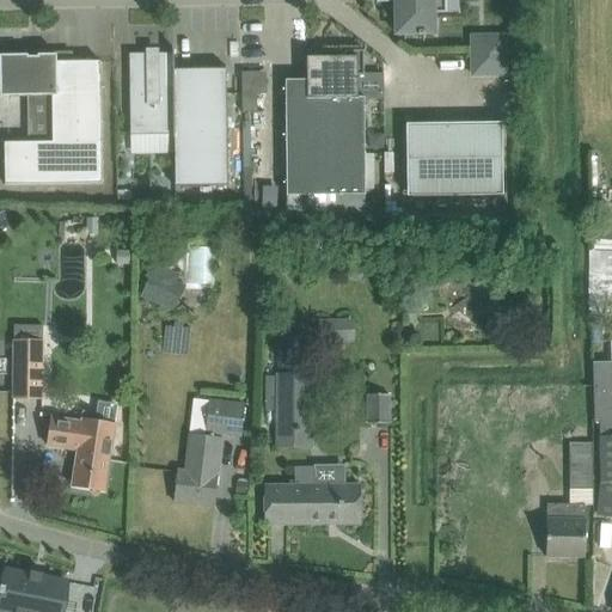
[(399,0),(401,12),(396,12),(396,34),(418,34),(418,36),(424,35),(424,34),(434,34),(434,0),(399,0)]
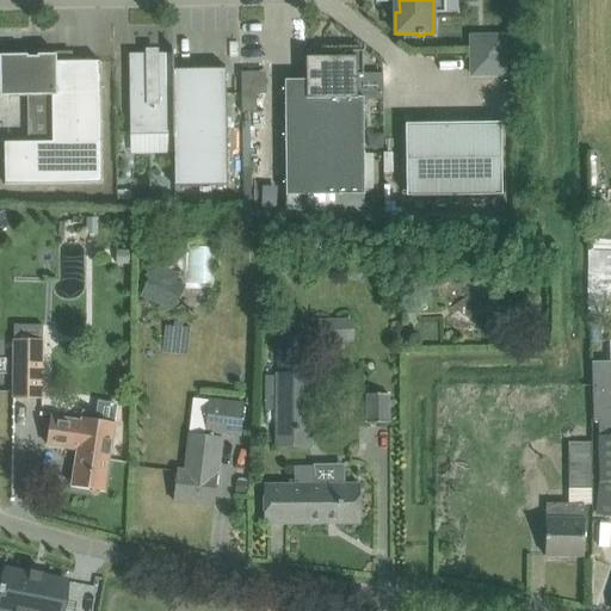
[(508,35),(470,36),(471,79),(510,78),(508,35)]
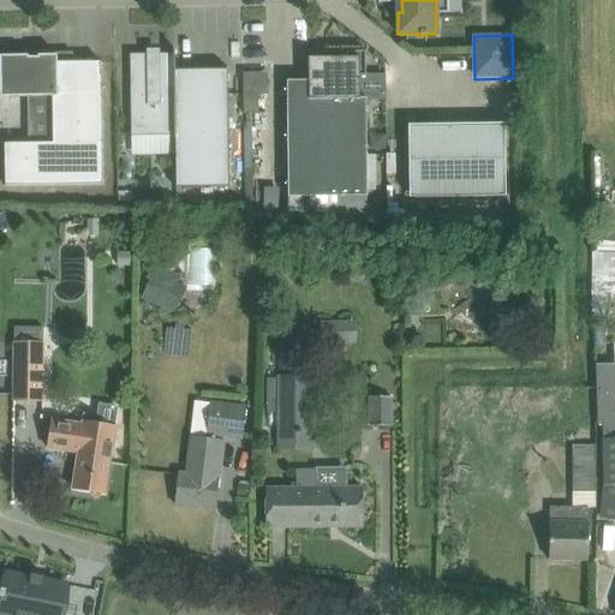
[(130,54),(131,78),(132,135),(175,135),(177,187),(230,187),(228,70),(175,70),(174,48),(173,48),(173,54),(159,54),(159,55),(148,57),(148,54),(130,54)]
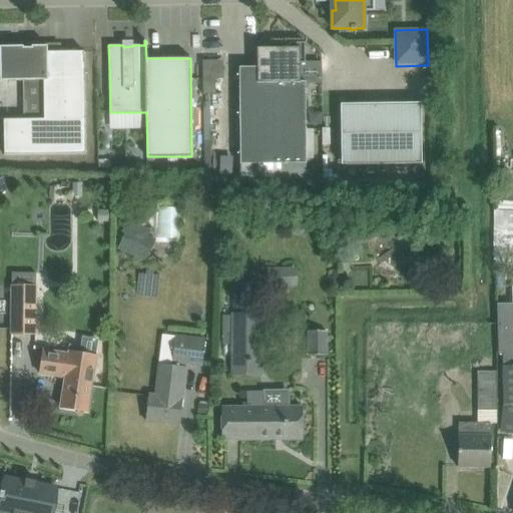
[(257,67),(239,67),(240,164),(306,164),(306,82),(300,82),(300,63),(306,63),(306,42),(264,43),(264,61),(258,62),(257,67)]
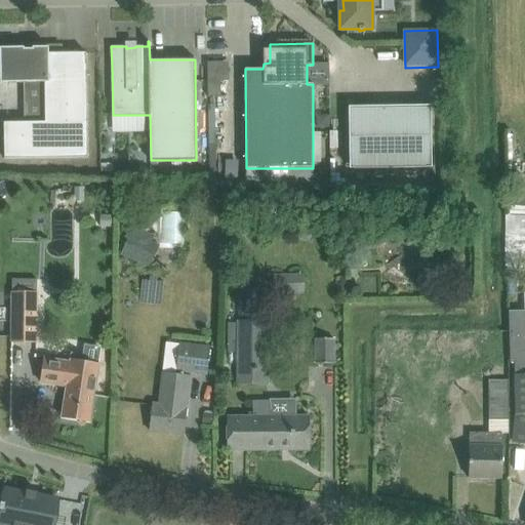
[(88,158),(86,52),(48,53),(48,46),(32,47),(32,49),(24,49),(24,47),(0,47),(0,82),(44,82),(44,121),(3,122),(4,159),(88,158)]
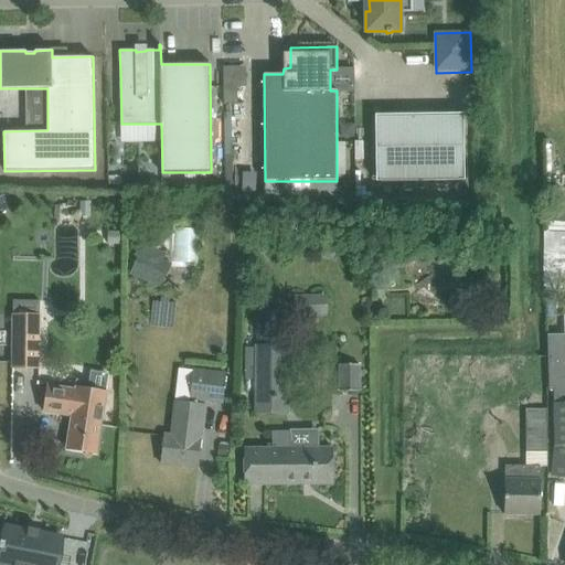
[(227,65),(226,102),(241,102),(241,85),(249,85),(249,65),(227,65)]
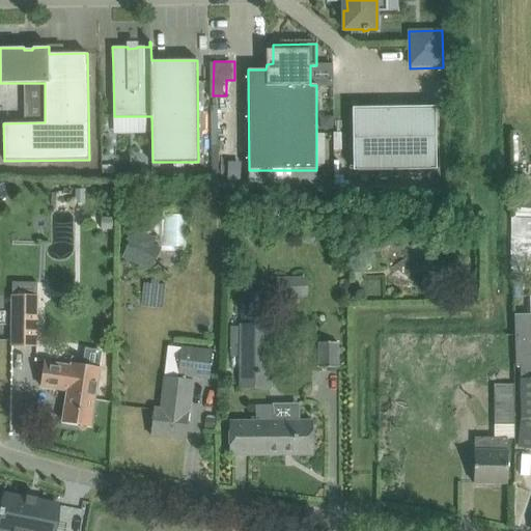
[(354,170),(437,169),(436,107),(353,108),(354,170)]
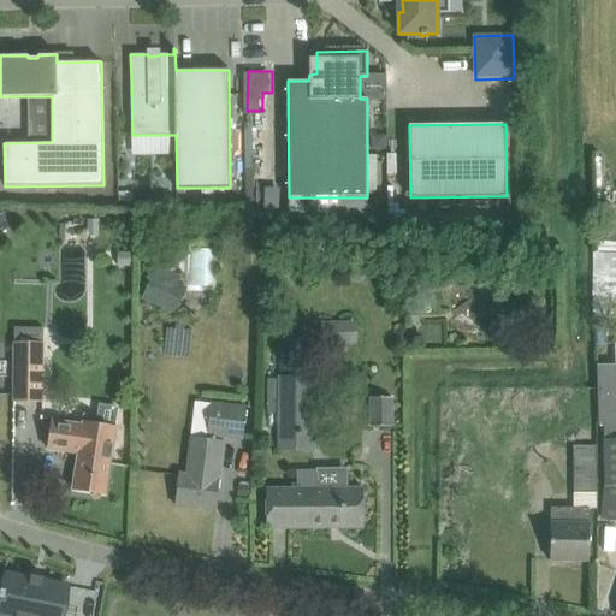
[(118,193),(118,205),(132,206),(132,193),(118,193)]
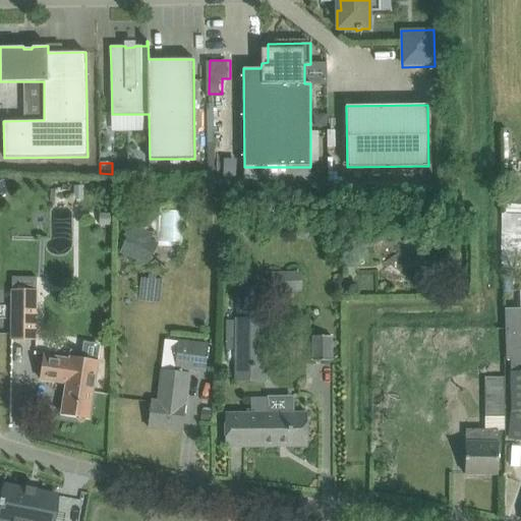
[(520,229),(520,208),(509,208),(508,229),(520,229)]
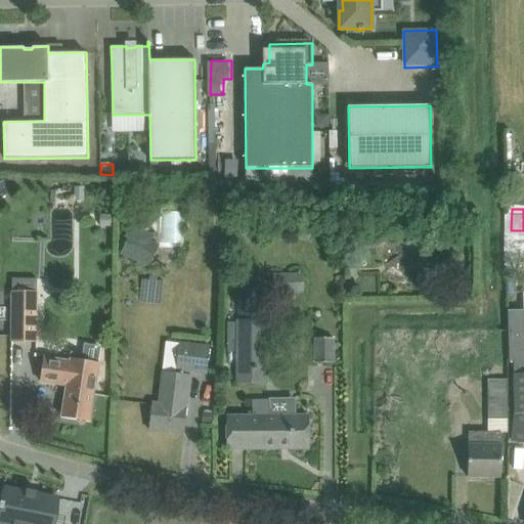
[(132,225),(120,254),(142,264),(155,235),(132,225)]
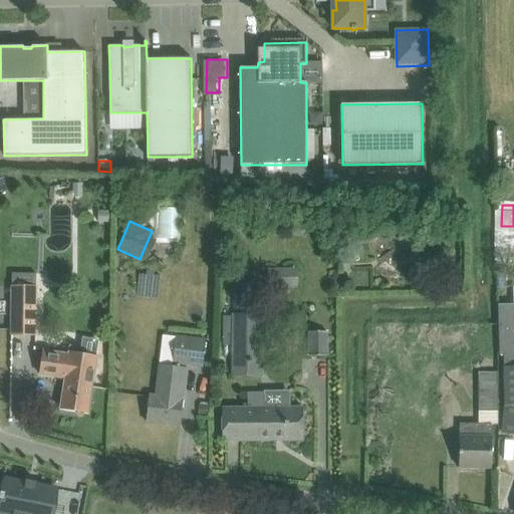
[(298,269),(268,269),(268,287),(298,287),(298,269)]
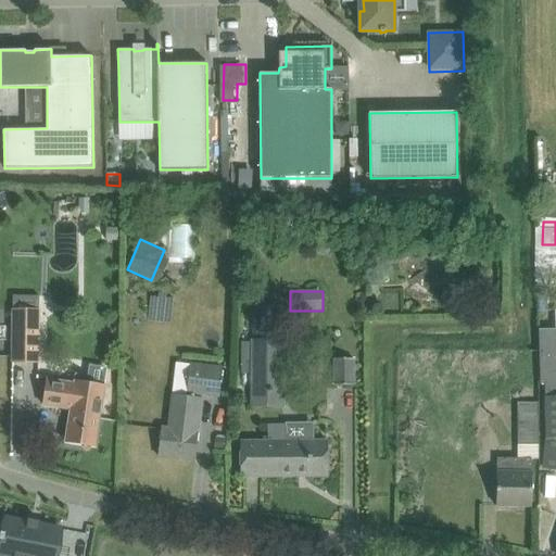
[(37,362),(38,311),(39,297),(13,297),(12,362),(37,362)]
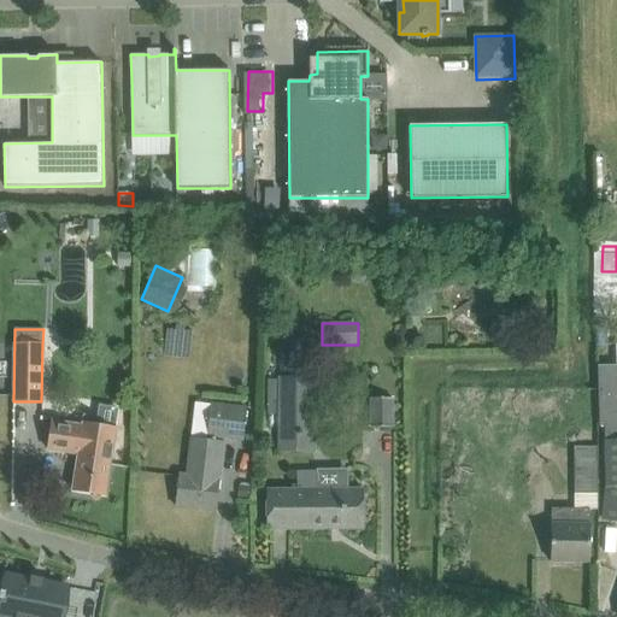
[(616,369),(601,369),(603,430),(606,430),(606,489),(603,519),(616,519),(616,369)]
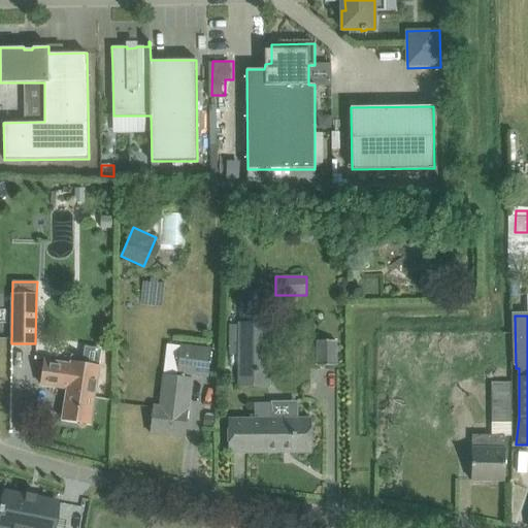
[(237,388),(268,388),(268,323),(237,323),(237,388)]
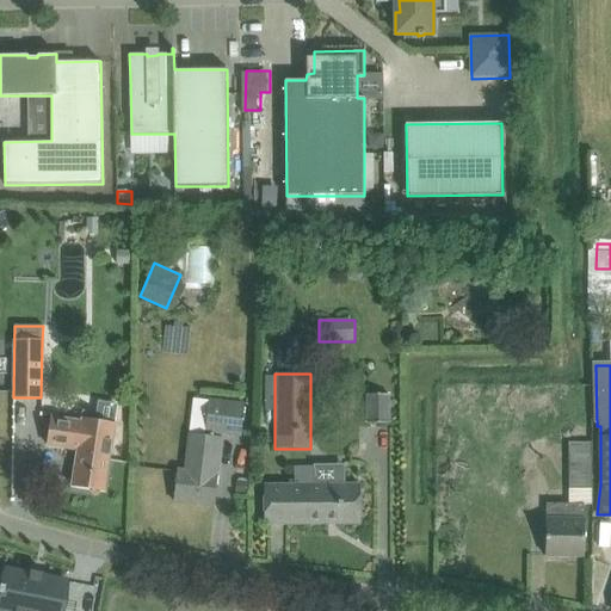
[(366,394),(366,423),(390,423),(390,394),(366,394)]
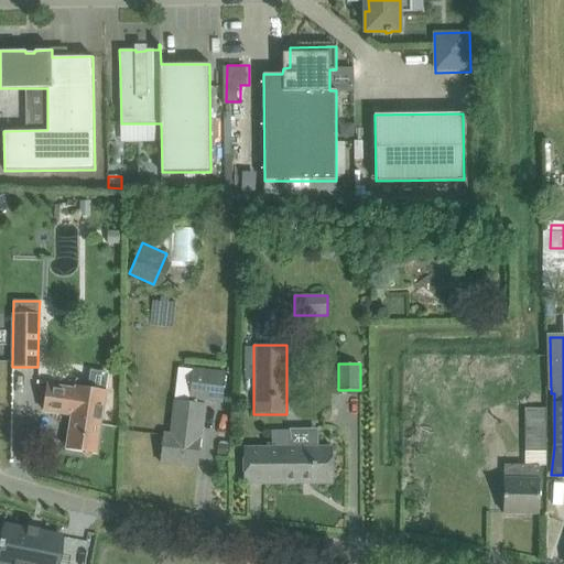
[(198,467),(201,445),(201,437),(205,399),(221,400),(225,370),(193,367),(193,370),(177,368),(171,434),(163,434),(160,463),(198,467)]
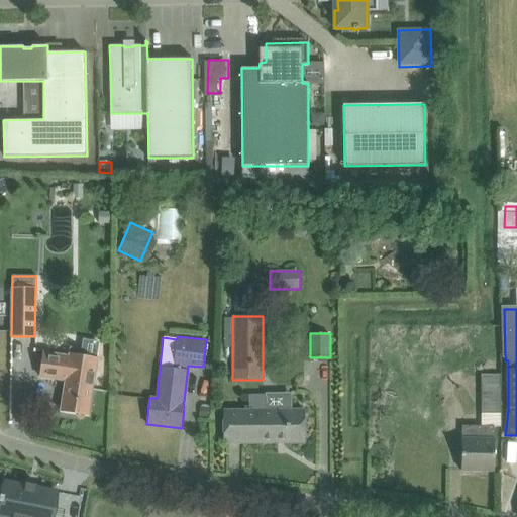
[(88,415),(91,395),(97,358),(50,351),(46,378),(66,381),(61,411),(88,415)]
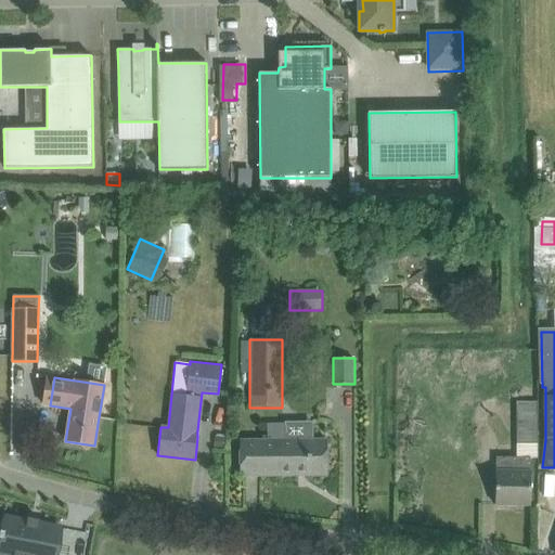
[(516,416),(516,446),(537,446),(537,416),(516,416)]
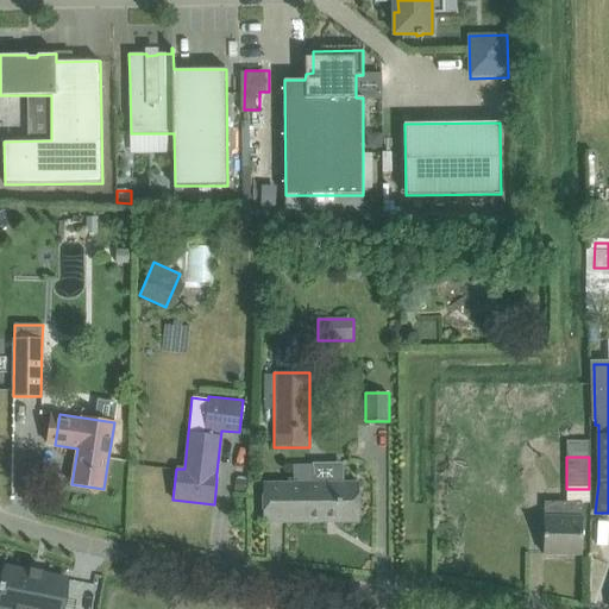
[(358,521),(358,482),(313,482),(313,465),(293,465),(293,482),(263,483),(263,522),(358,521)]
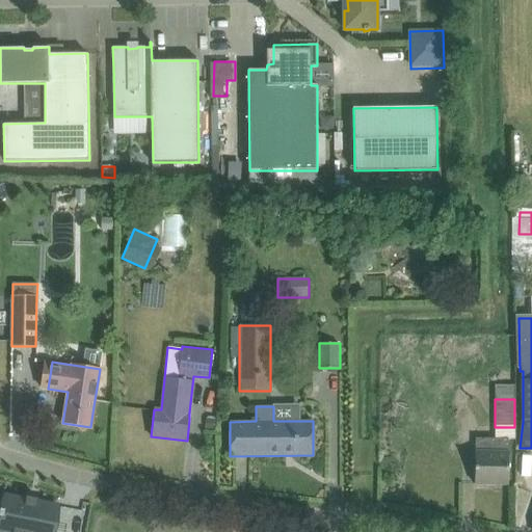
[(507,485),(507,441),(475,441),(475,484),(507,485)]
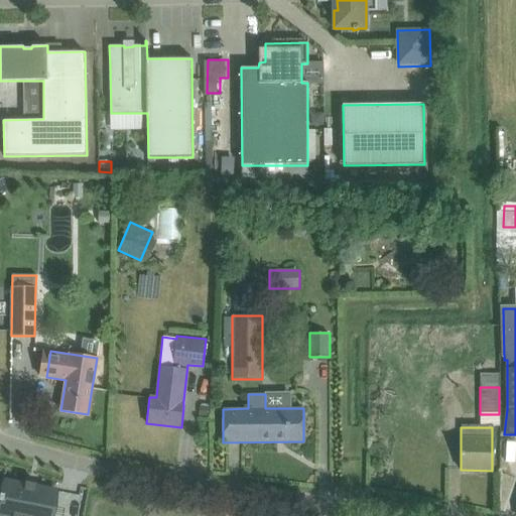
[(0,501),(1,502),(0,506),(0,515),(51,515),(56,491),(36,487),(37,484),(26,482),(25,485),(5,481),(2,495),(1,495),(0,497),(0,501)]
